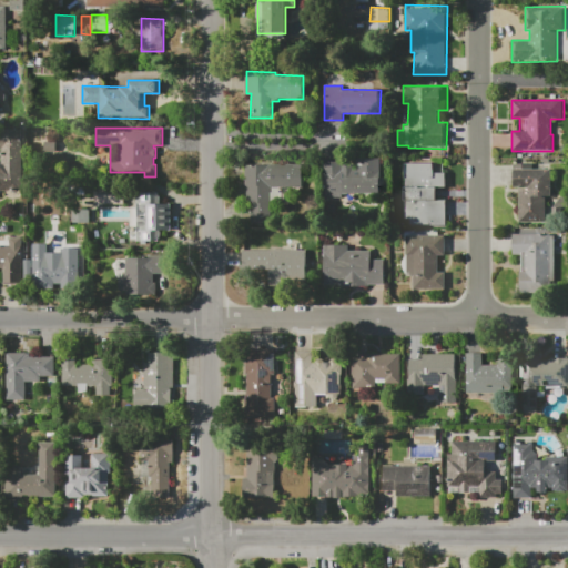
[(0,129),(23,129),(23,191),(0,191),(0,129)]
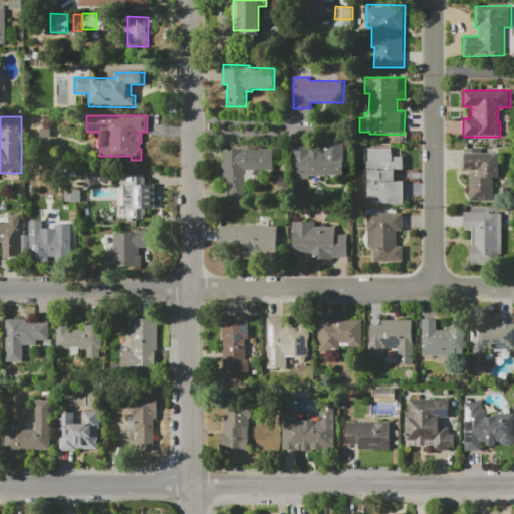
[(293,147),(311,147),(310,153),(338,153),(338,177),(310,176),(310,180),(292,180),(293,147)]
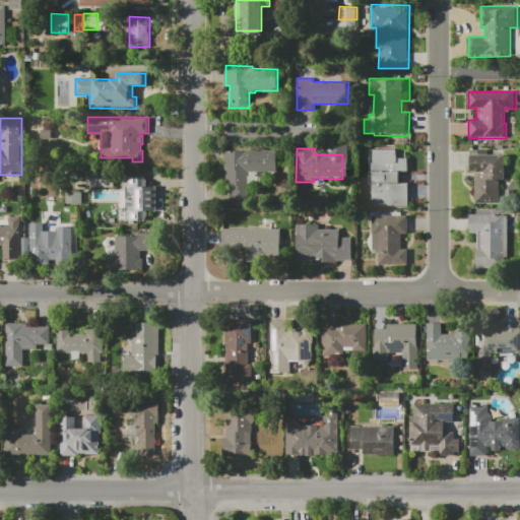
[(224,149),(278,149),(277,172),(250,172),(250,204),(223,204),(224,149)]
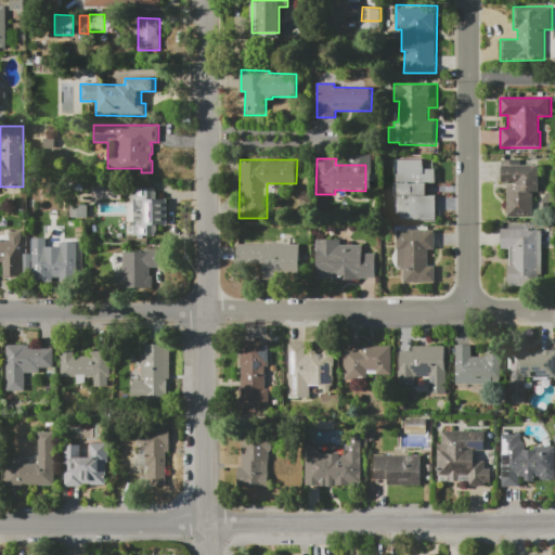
[(401,220),(401,215),(395,215),(395,159),(425,160),(425,169),(436,169),(436,183),(427,183),(427,195),(436,195),(436,220),(401,220)]
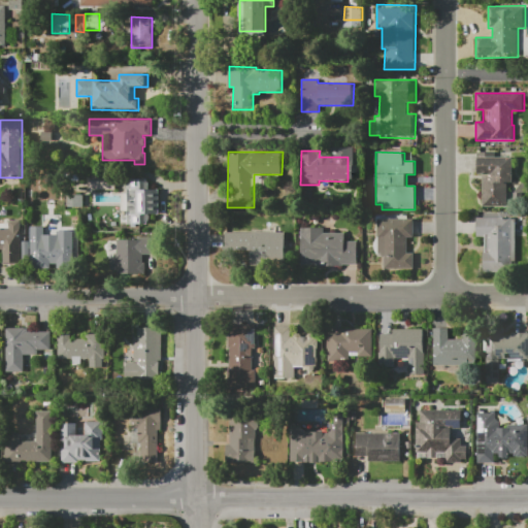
[(507,206),(482,206),(482,174),(477,174),(477,152),(496,152),(496,154),(513,154),(513,183),(507,183),(507,206)]
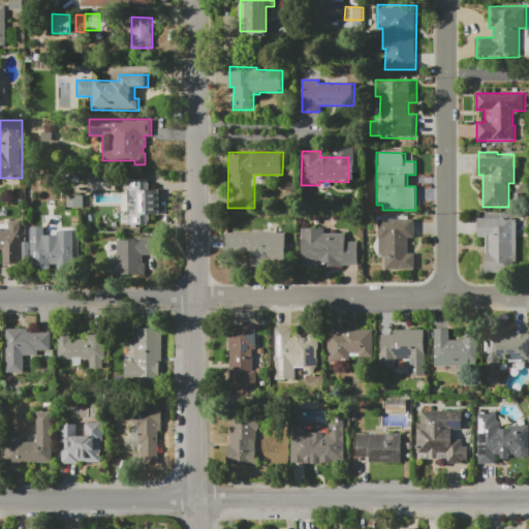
[(90,189),(90,172),(115,172),(116,189),(90,189)]
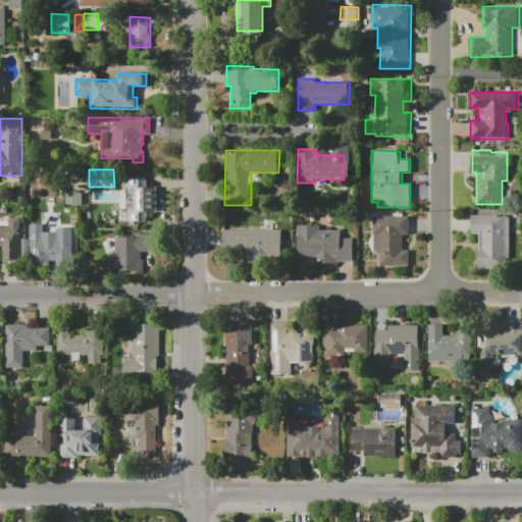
[(125,221),(124,176),(146,176),(146,188),(157,187),(157,211),(147,212),(147,221),(125,221)]
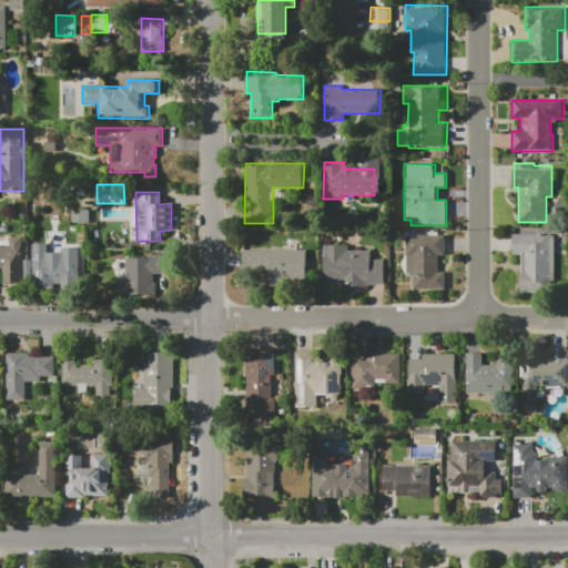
[(73,223),(73,210),(90,210),(90,223),(73,223)]
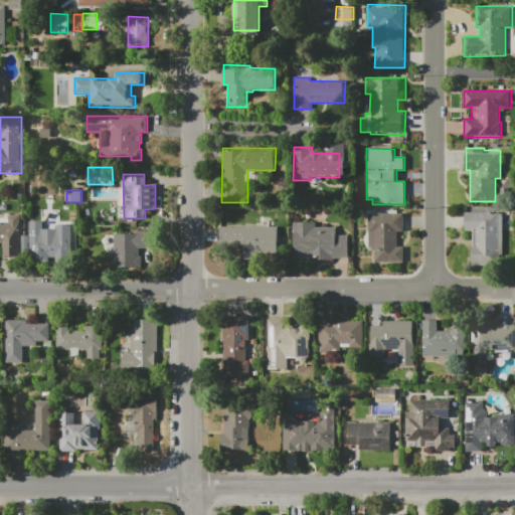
[(466,212),(503,212),(503,255),(499,255),(499,265),(472,265),(472,231),(466,231),(466,212)]
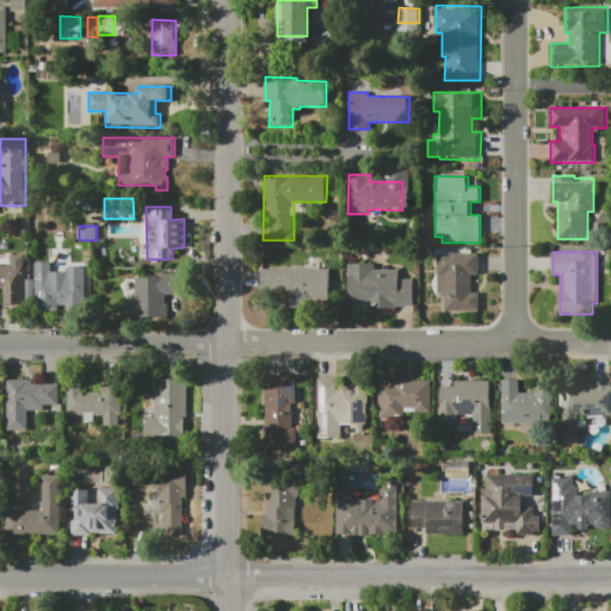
[(437,253),(480,253),(480,275),(473,275),(473,291),(479,291),(479,312),(442,310),(442,297),(437,297),(437,253)]
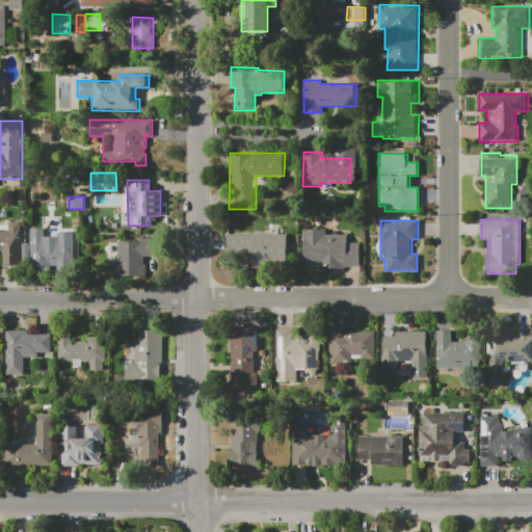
[(0,230),(4,230),(9,230),(9,221),(23,221),(23,242),(29,242),(29,266),(3,266),(2,253),(0,253),(0,230)]
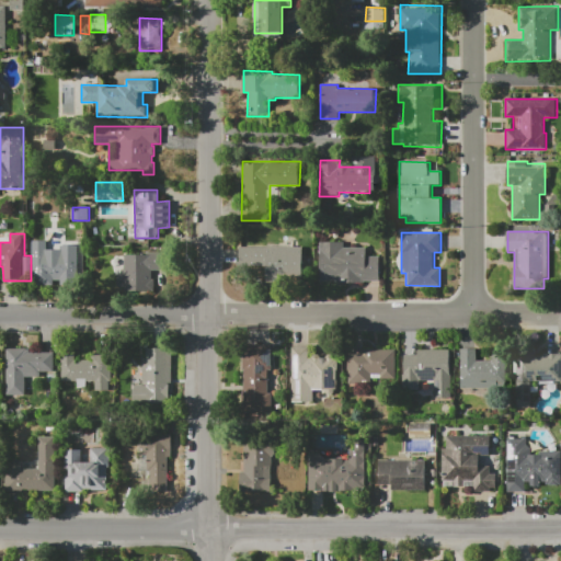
[(319,282),(319,276),(317,276),(317,245),(320,247),(320,242),(345,242),(345,247),(368,248),(368,256),(381,256),(380,282),(319,282)]
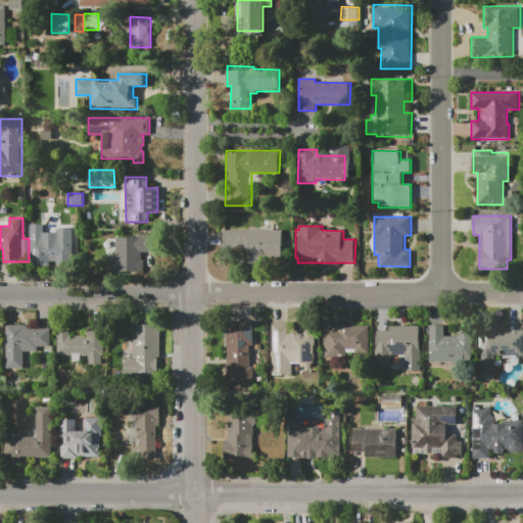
[(224,230),(281,231),(281,263),(247,262),(247,248),(224,247),(224,230)]
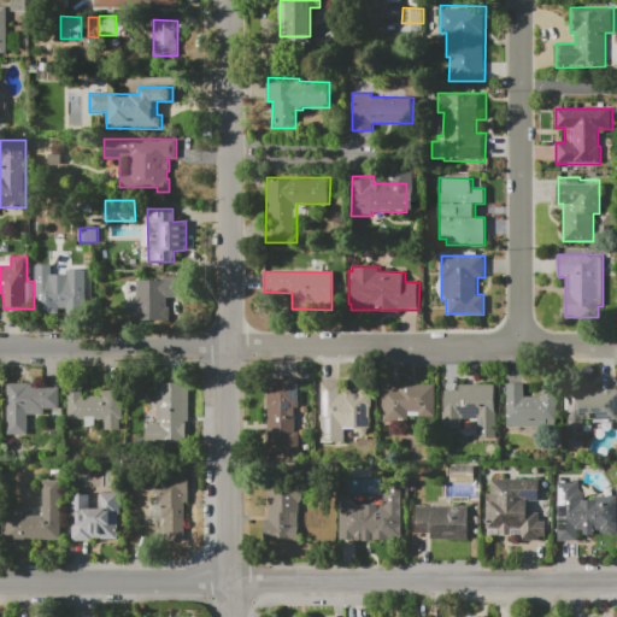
[(36,285),(48,285),(48,277),(89,277),(89,309),(59,309),(59,316),(36,316),(36,285)]
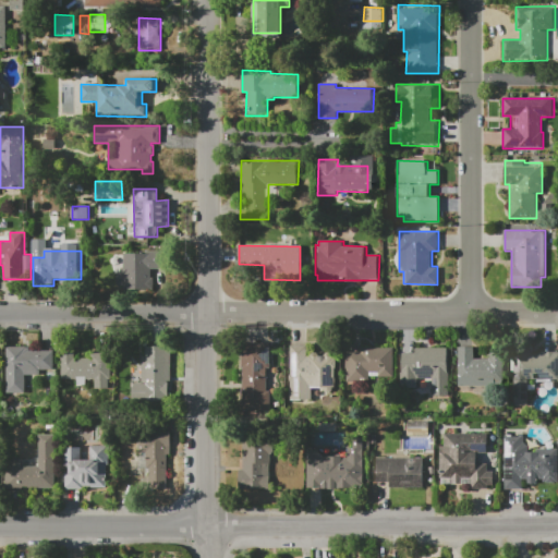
[(124,251),(166,251),(166,269),(150,269),(150,278),(153,278),(153,289),(124,289),(124,286),(117,286),(117,273),(124,273),(124,251)]
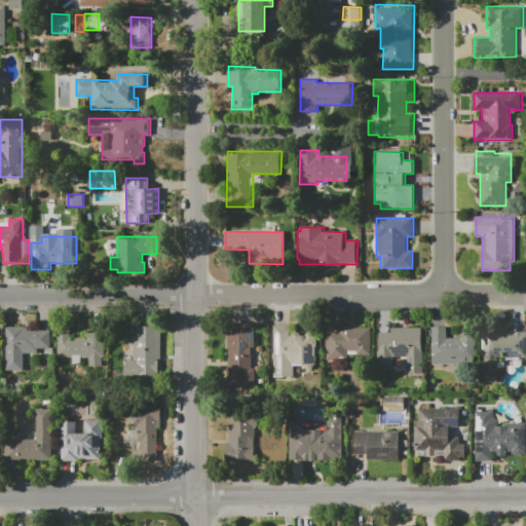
[(255,387),(227,387),(227,365),(228,365),(228,347),(227,347),(227,331),(230,331),(231,323),(257,323),(256,350),(253,350),(252,369),(255,369),(255,387)]
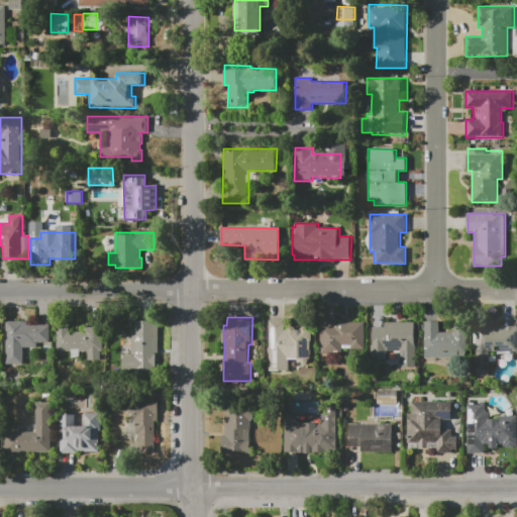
[(134,320),(161,320),(161,373),(123,372),(123,354),(130,354),(131,335),(134,335),(134,320)]
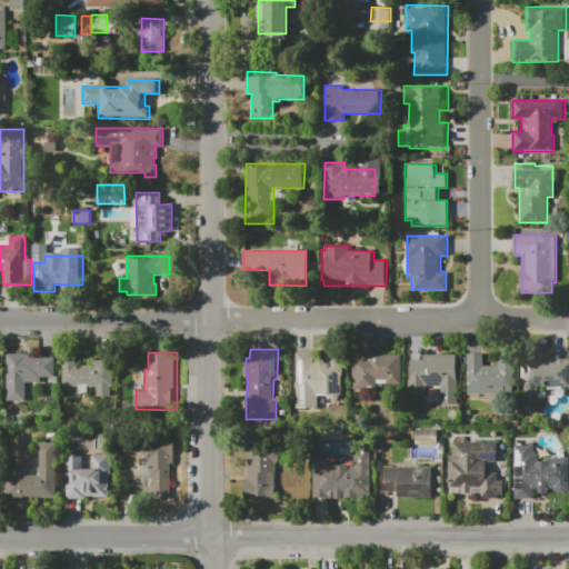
[(339,363),(343,363),(343,395),(340,395),(340,397),(339,398),(339,399),(338,400),(336,400),(333,400),(331,399),(330,398),(330,397),(330,395),(319,395),(319,408),(296,407),(296,352),(313,352),(313,363),(317,363),(317,361),(318,360),(319,359),(320,359),(322,359),(323,360),(325,361),(325,363),(330,363),(331,361),(332,360),(333,359),(335,359),(337,359),(338,360),(339,361),(339,363)]
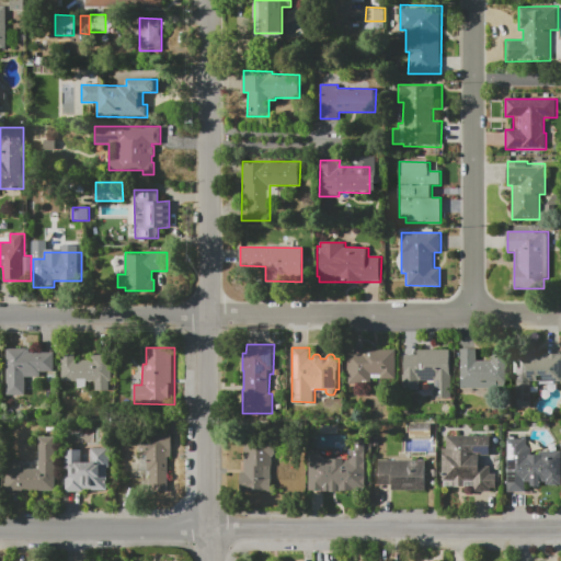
[(516,408),(516,347),(534,347),(534,356),(542,356),(542,354),(545,354),(560,354),(560,385),(531,385),(531,409),(516,408)]
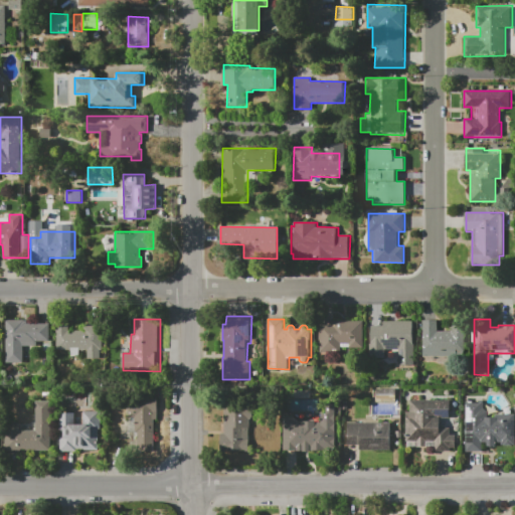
[(5,320),(24,320),(24,321),(28,321),(28,323),(47,323),(47,321),(51,321),(51,346),(24,346),(24,362),(5,362),(5,320)]
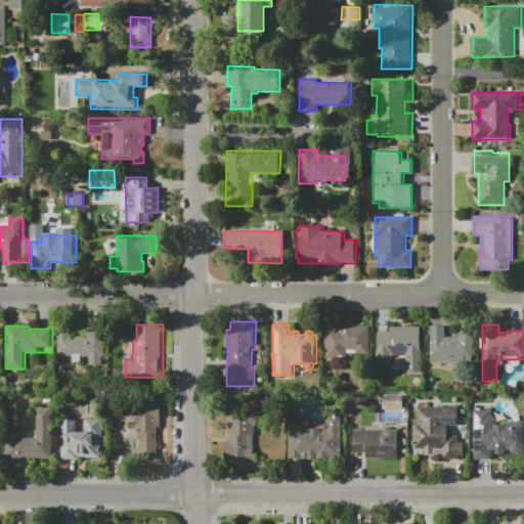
[(430,325),(447,325),(447,337),(457,337),(457,326),(478,326),(477,362),(429,362),(430,325)]
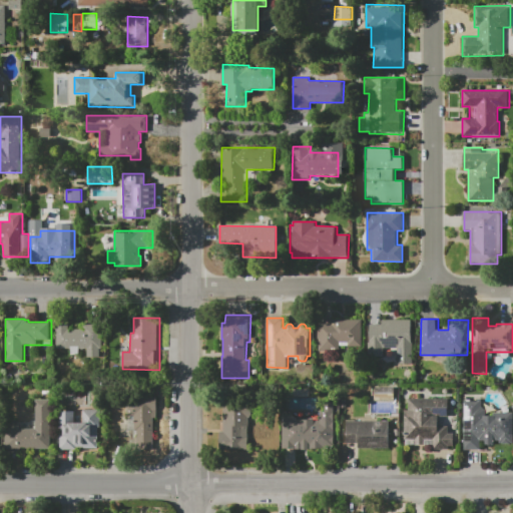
[(332,320),(362,320),(362,347),(340,347),(340,353),(313,353),(314,324),(331,324),(332,320)]
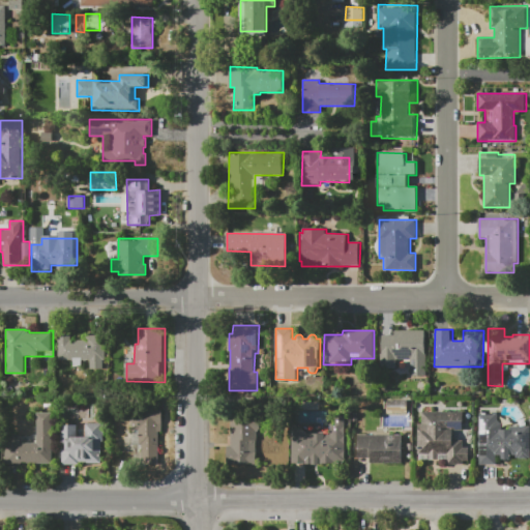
[(380,335),(394,335),(394,330),(428,330),(428,376),(411,376),(411,360),(396,360),(396,367),(380,367),(380,335)]
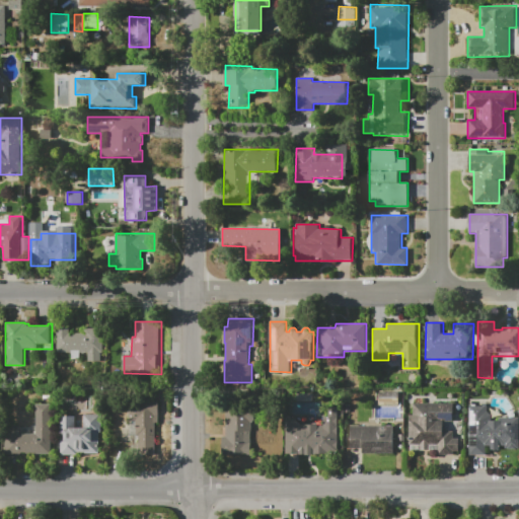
[(57,353),(57,325),(69,326),(69,332),(84,332),(84,328),(103,328),(103,353),(101,353),(101,361),(87,361),(87,353),(57,353)]
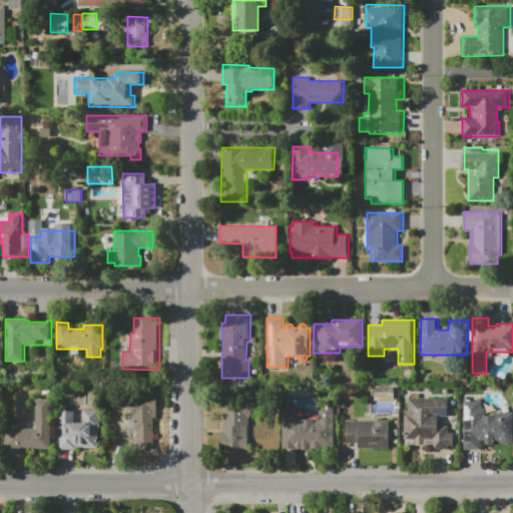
[(127,416),(127,397),(157,398),(157,418),(152,418),(152,450),(133,450),(134,416),(127,416)]
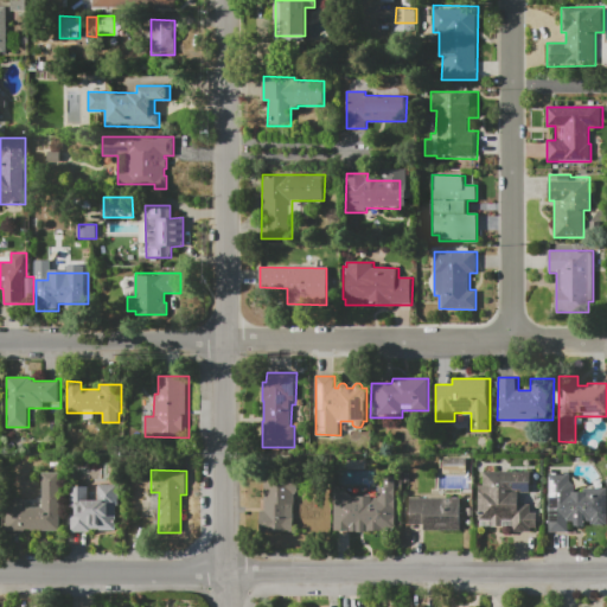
[(478,526),(479,471),(531,472),(531,493),(519,493),(519,504),(534,504),(534,510),(543,510),(543,528),(531,528),(531,532),(511,532),(511,528),(478,526)]
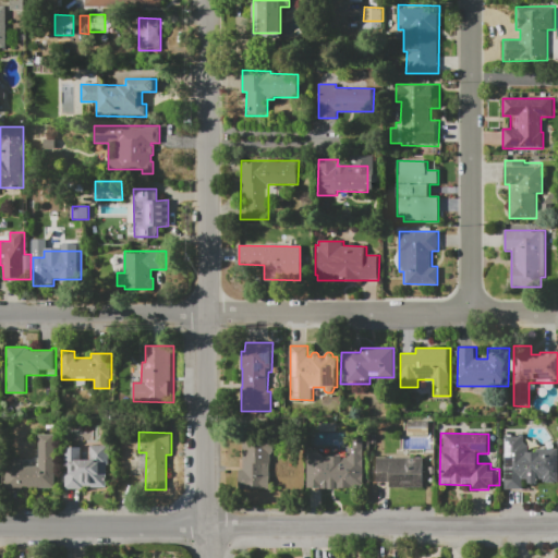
[(2,488),(3,459),(5,457),(17,457),(21,459),(21,465),(38,465),(39,435),(59,435),(59,472),(56,472),(56,488),(2,488)]
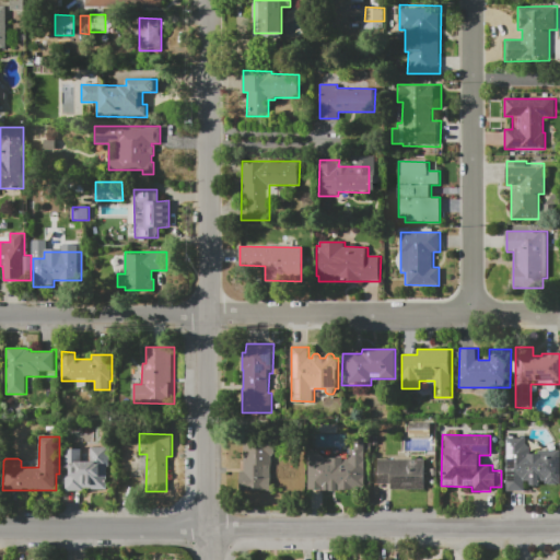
[(526,436),(526,444),(526,448),(531,448),(531,454),(538,454),(538,450),(559,450),(559,485),(545,485),(545,481),(539,481),(539,485),(529,485),(529,481),(526,481),(525,492),(503,491),(503,436),(526,436)]
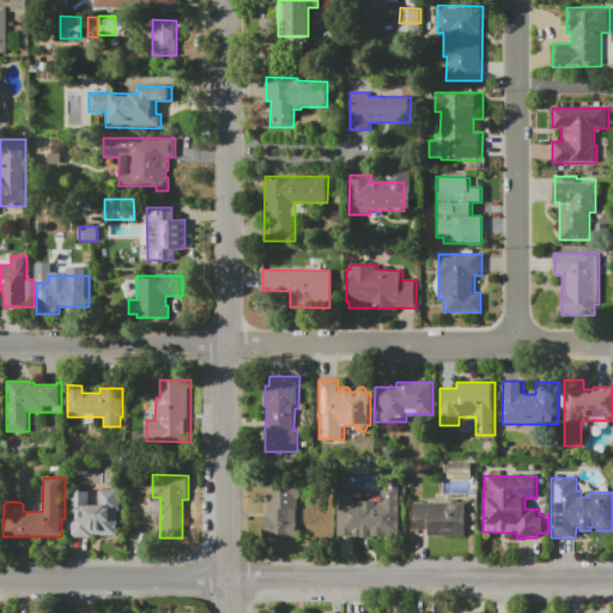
[(261,516),(267,516),(267,480),(297,480),(296,538),(261,536),(261,516)]
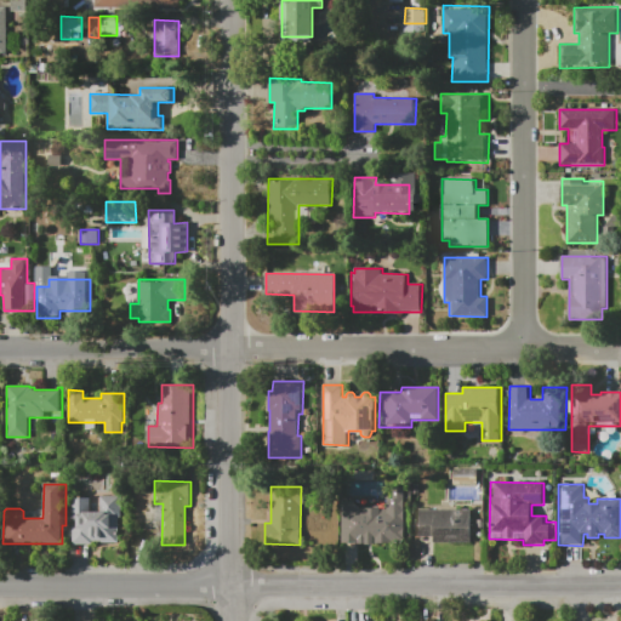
[(341,543),(341,501),(353,501),(362,507),(362,508),(365,508),(381,508),(381,510),(386,510),(387,499),(392,499),(392,488),(405,488),(404,543),(341,543)]
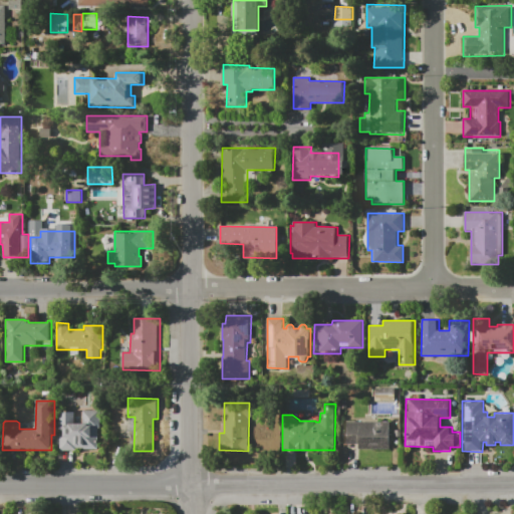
[(60,451),(60,411),(74,411),(74,424),(83,424),(83,411),(101,411),(100,429),(98,429),(98,451),(60,451)]
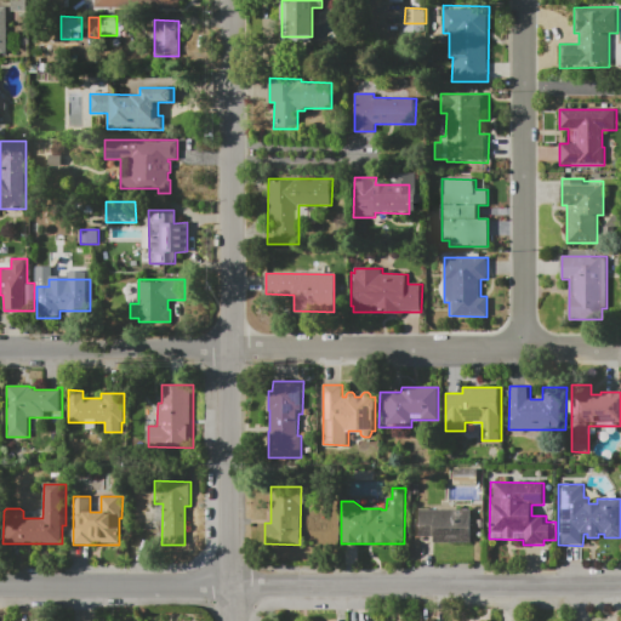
[(434,542),(434,539),(419,537),(419,510),(471,510),(471,542),(434,542)]
